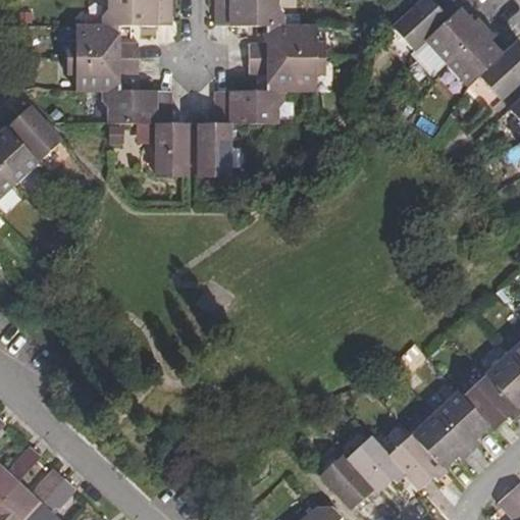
[(108,0),(108,7),(103,13),(103,24),(119,26),(131,26),(170,23),(170,0),(108,0)]
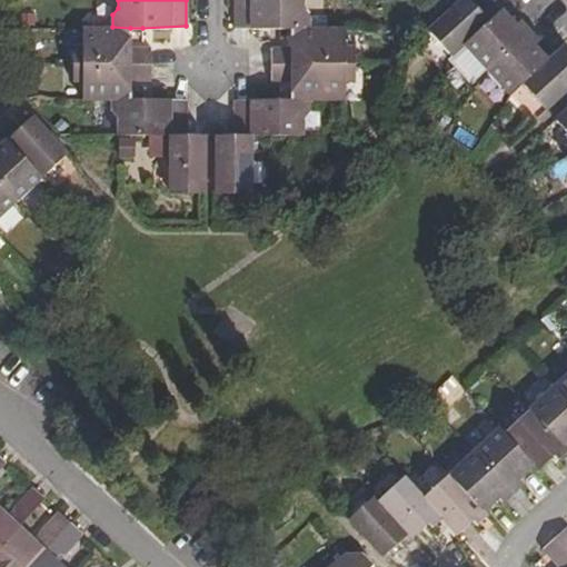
[(235,0),(236,27),(279,27),(291,27),(309,27),(309,17),(302,9),(302,0),(235,0)]
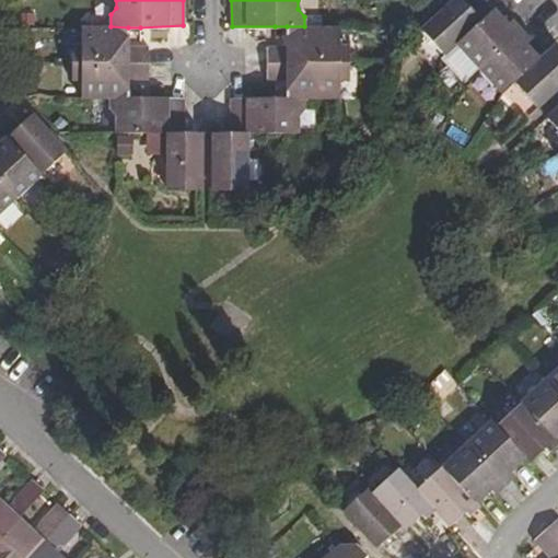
[(471,8),(462,0),(452,0),(421,27),(444,53),(456,43),(486,15),(476,6),(471,8)]
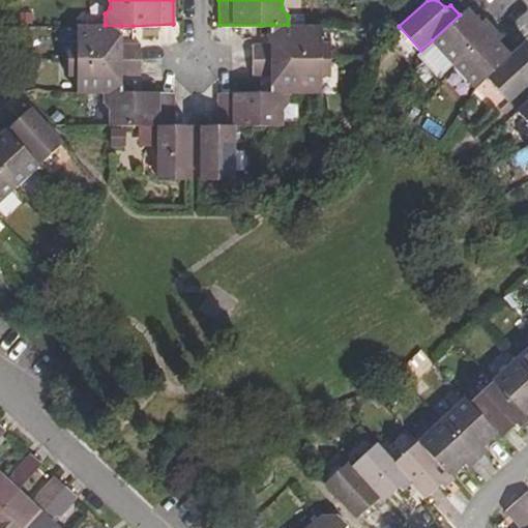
[(460,15),(432,40),(451,64),(492,28),(484,19),(478,22),(466,8),(460,15)]
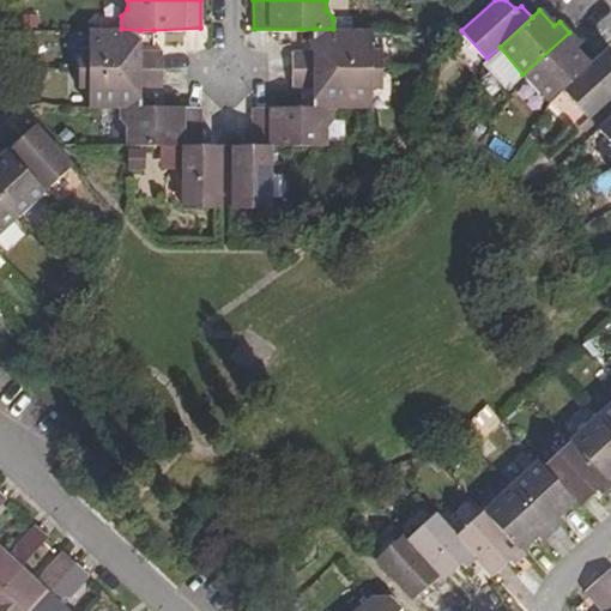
[(121,29),(88,30),(88,49),(79,49),(79,67),(162,67),(162,49),(152,49),(140,49),(140,30),(121,29)]
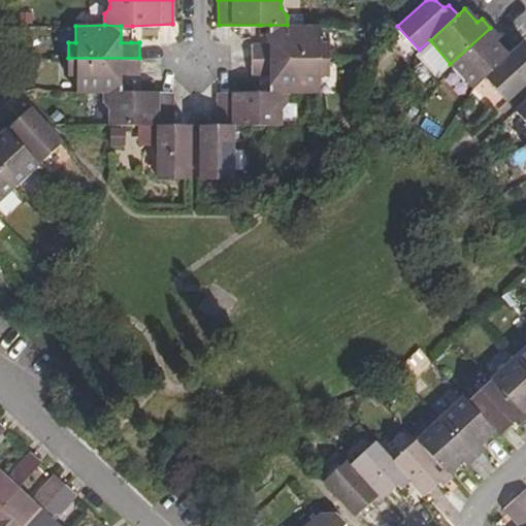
[(287,25),(270,25),(270,42),(259,42),(251,43),(251,58),(329,59),(329,43),(321,41),(321,25),(287,25)]
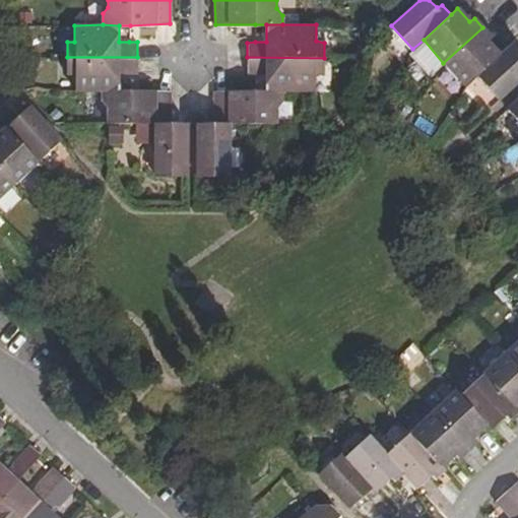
[(482,27),(443,63),(465,85),(476,75),(500,55),(488,40),(492,37),(482,27)]
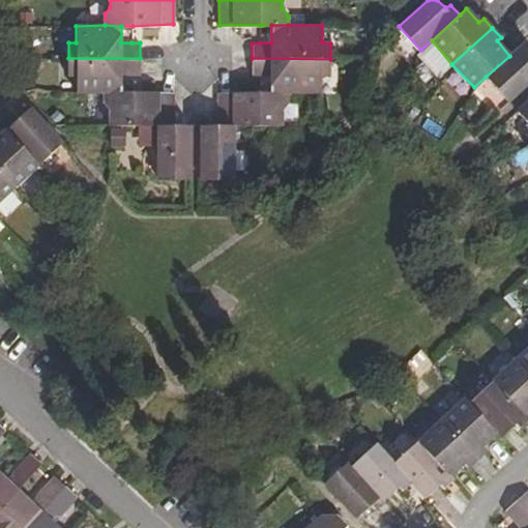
[(509,56),(486,77),(506,100),(527,81),(527,45),(525,41),(509,56)]
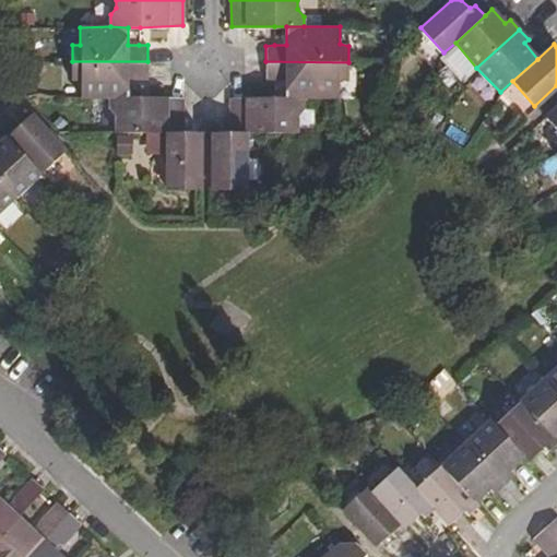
[(147,61),(72,61),(71,78),(80,79),(80,96),(109,96),(127,96),(129,79),(139,79),(147,78),(147,61)]
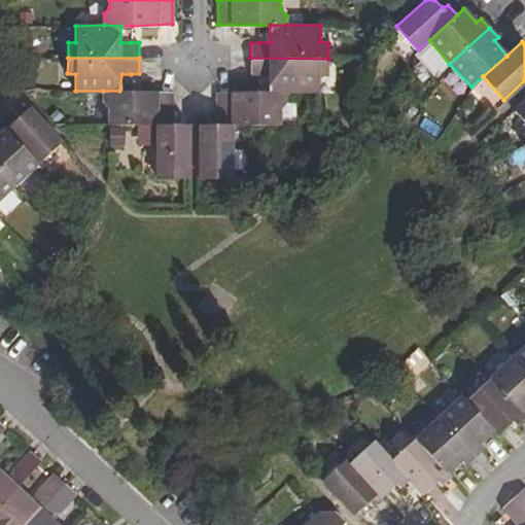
[(328,59),(250,58),(250,73),(259,75),(269,74),(270,91),(286,91),(319,91),(319,74),(327,74),(328,59)]
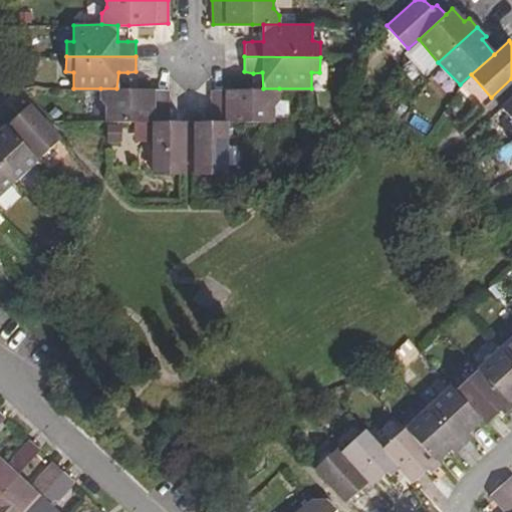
[(116,88),(100,88),(101,98),(107,105),(106,120),(154,120),(168,120),(168,89),(129,87),(116,88)]
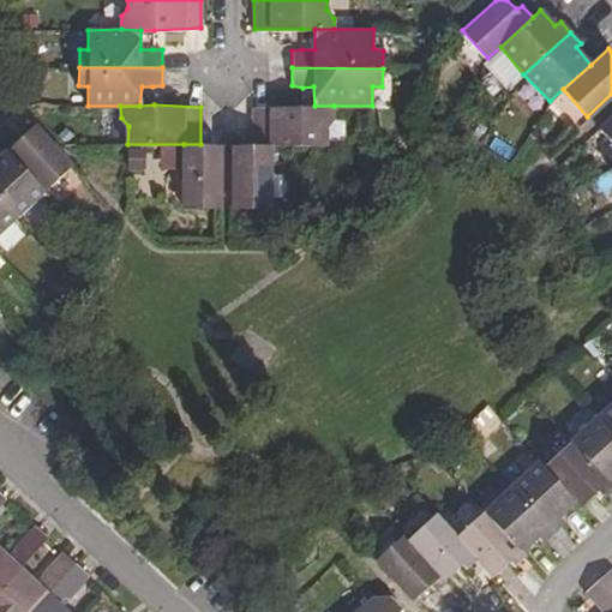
[(301,106),(255,106),(255,144),(271,144),(322,144),(327,144),(327,126),(334,119),(334,106),(315,106),(301,106)]
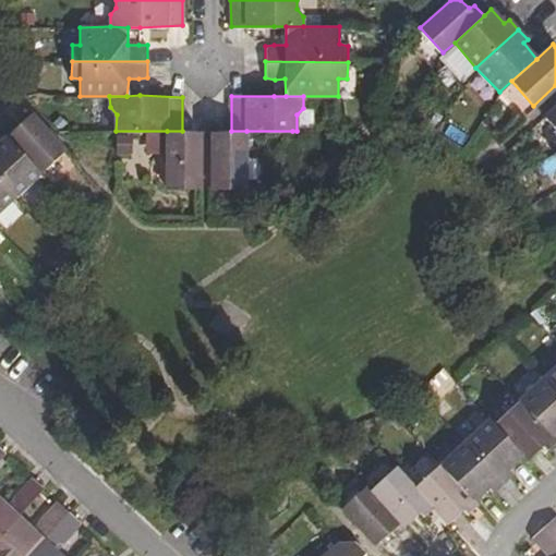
[(555,105),(543,117),(555,130),(555,105)]
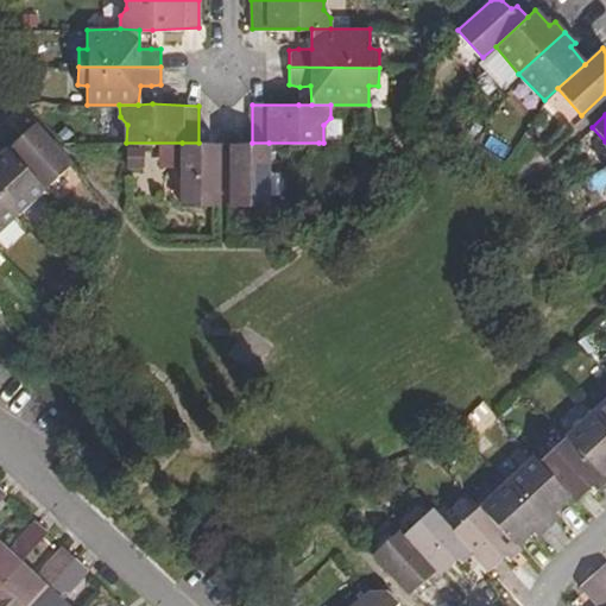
[(5,144),(8,147),(45,188),(73,163),(36,124),(18,138),(13,134),(5,144)]
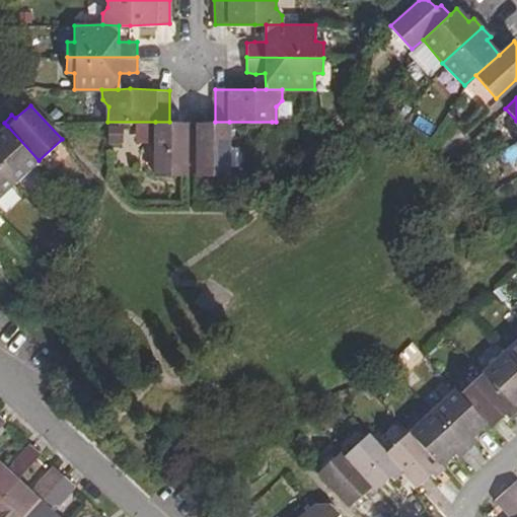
[(169,122),(155,122),(155,171),(187,172),(187,123),(169,122)]
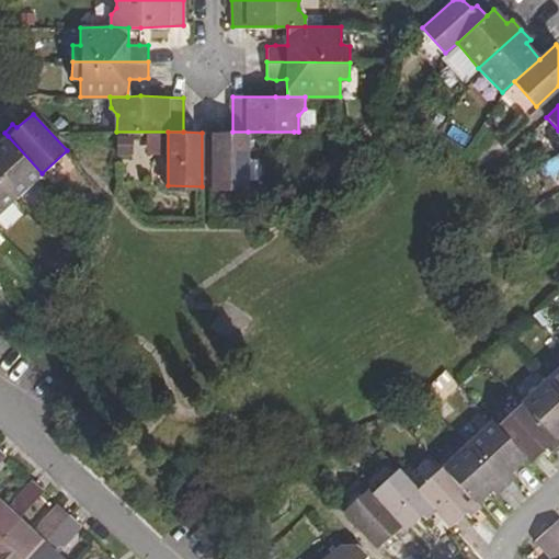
[(232,132),(214,132),(214,186),(248,186),(248,132),(232,132)]
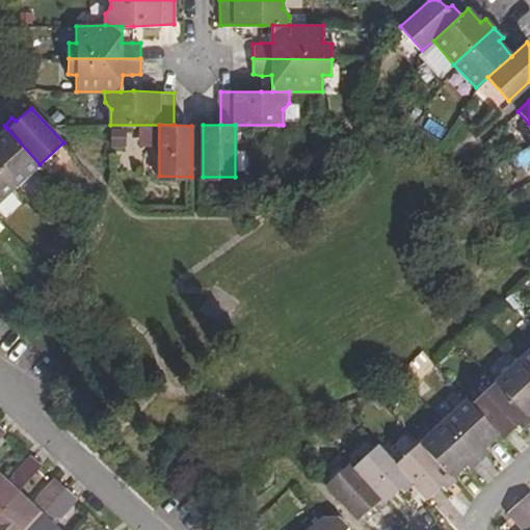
[(0,169),(15,186),(40,164),(7,129),(0,135),(0,169)]
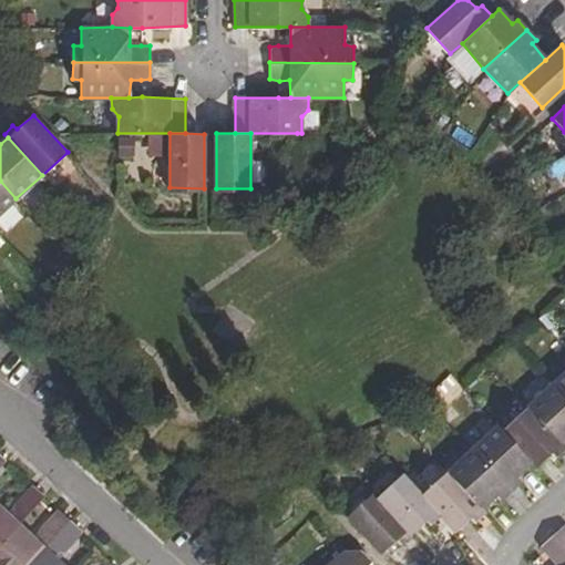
[(0,213),(16,198),(0,181),(0,213)]
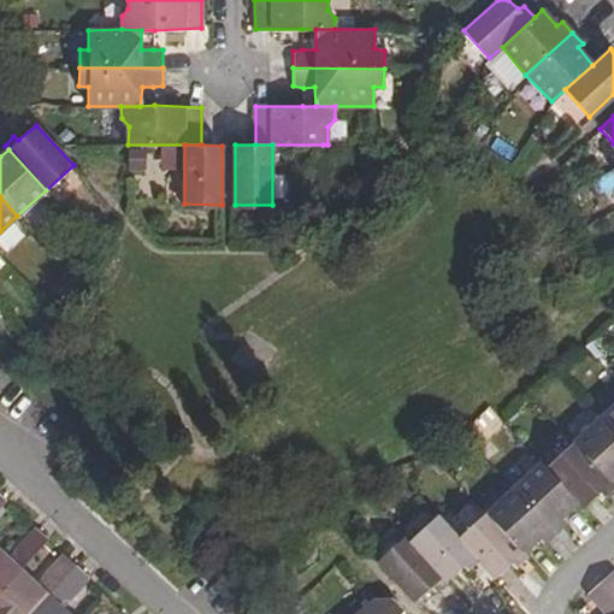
[(613,403),(600,417),(613,432),(613,403)]
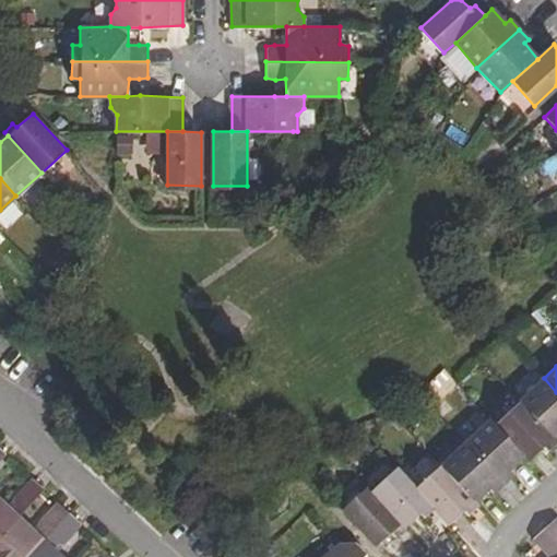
[(556,392),(544,378),(520,401),(553,437),(556,433),(556,392)]
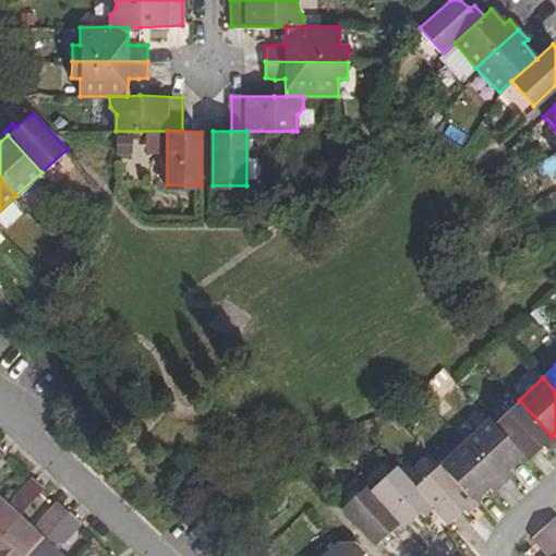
[(519,400),(493,422),(523,455),(527,459),(542,446),(545,450),(555,440),(552,436),(519,400)]
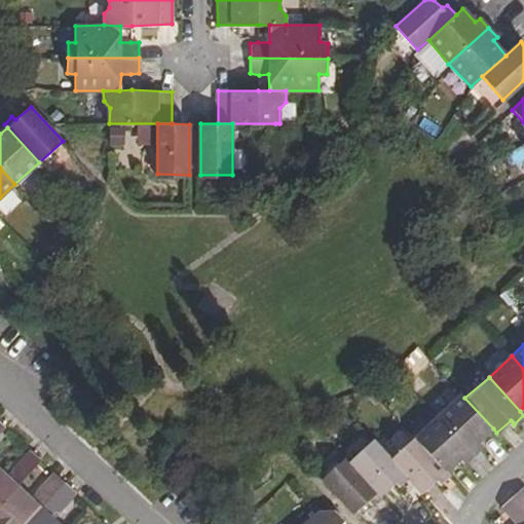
[(461,395),(437,415),(473,454),(482,446),(479,442),(493,428),(464,398),(461,395)]
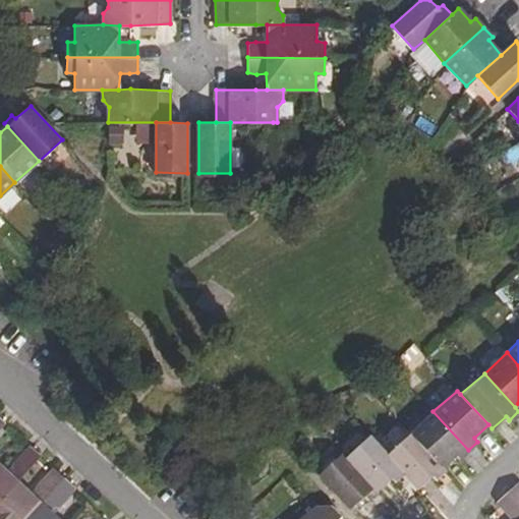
[(433,411),(409,433),(441,467),(455,456),(459,459),(468,450),(433,411)]
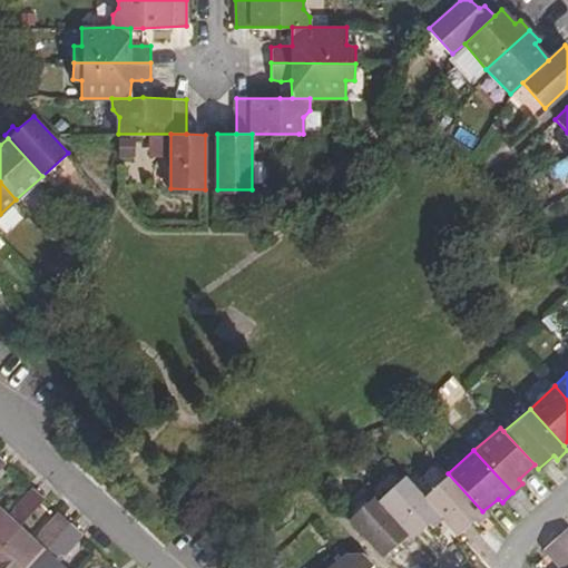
[(448,473),(423,497),(442,518),(457,535),(472,521),(476,526),(487,516),(482,511),(448,473)]
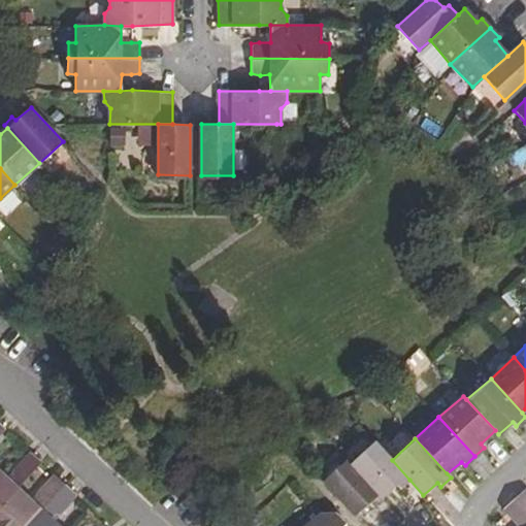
[(373,440),(350,463),(382,498),(396,485),(399,489),(409,480),(392,460),(373,440)]
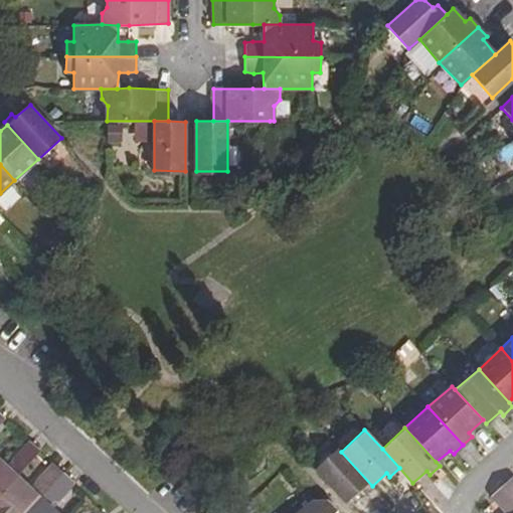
[(3,463),(0,461),(0,491),(15,476),(33,455),(38,449),(27,439),(22,444),(3,463)]
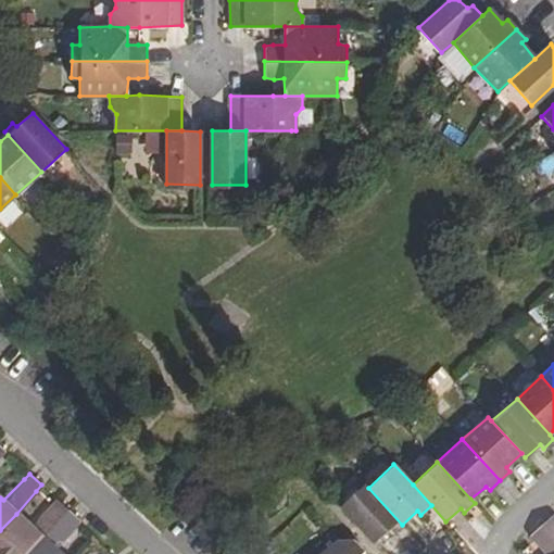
[(365,483),(340,506),(374,542),(388,529),(392,533),(402,525),(368,488),(365,483)]
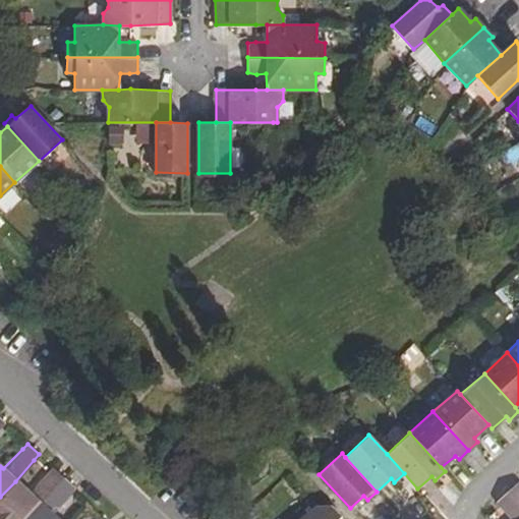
[(26,491),(15,481),(0,497),(0,518),(22,518),(62,476),(51,466),(45,471),(26,491)]
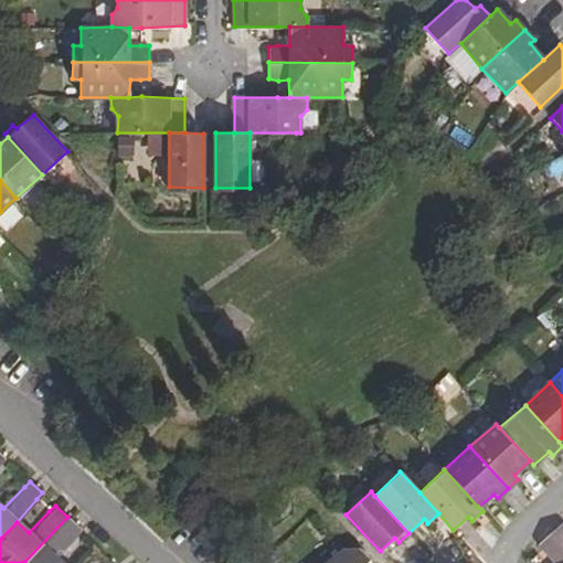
[(80,528),(67,517),(24,562),(61,562),(54,556),(75,535),(80,528)]
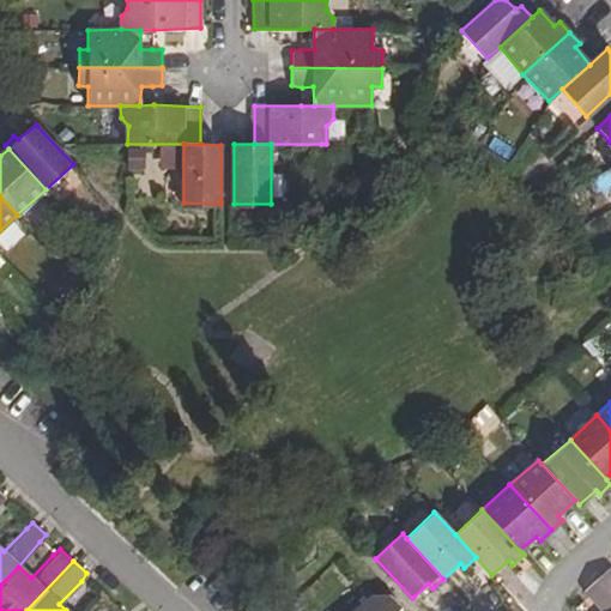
[(610,567),(597,579),(610,594),(610,567)]
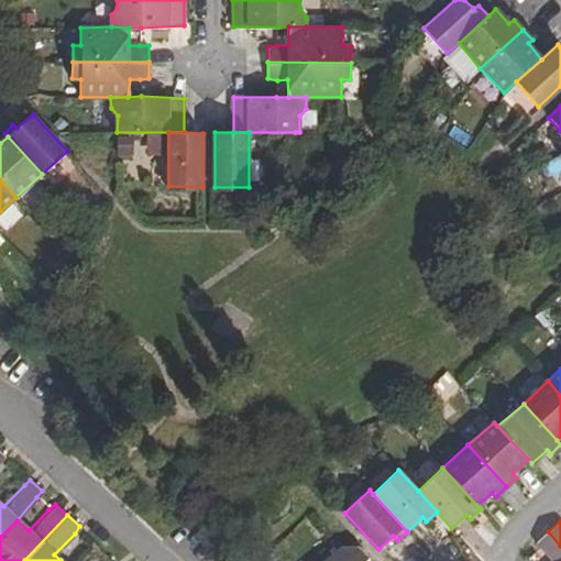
[(552,560),(560,560),(560,546),(548,531),(536,541),(541,549),(552,560)]
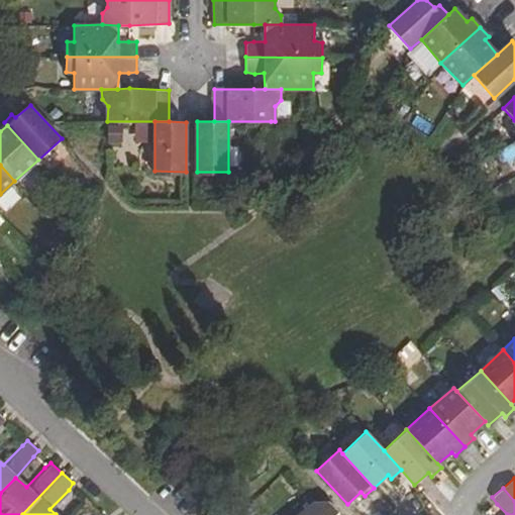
[(298,514),(336,514),(338,513),(329,502),(313,501),(298,514)]
